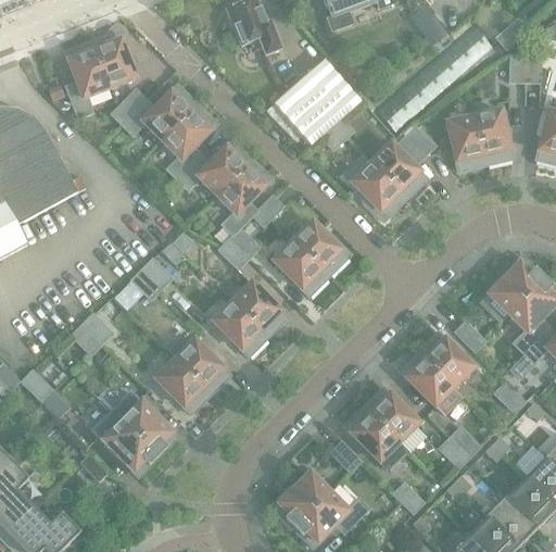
[(281,49),(269,21),(266,23),(256,0),(247,0),(243,1),(241,0),(236,0),(230,2),(228,8),(226,9),(241,46),(258,38),(265,55),(281,49)]
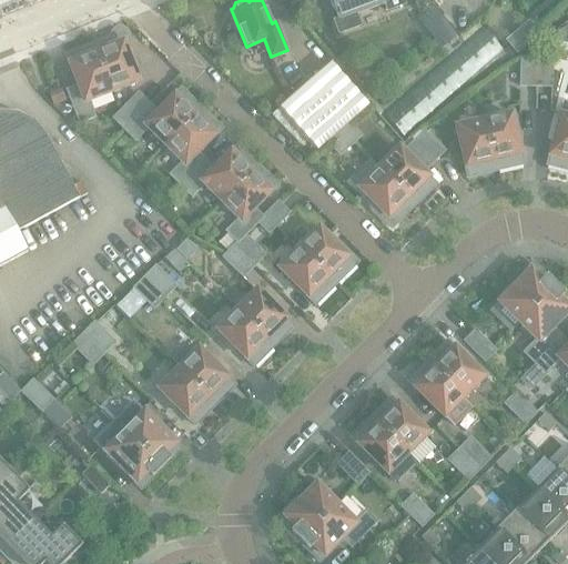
[(405,1),(404,0),(332,0),(338,17),(334,18),(338,31),(361,22),(356,11),(384,0),(387,8),(405,1)]
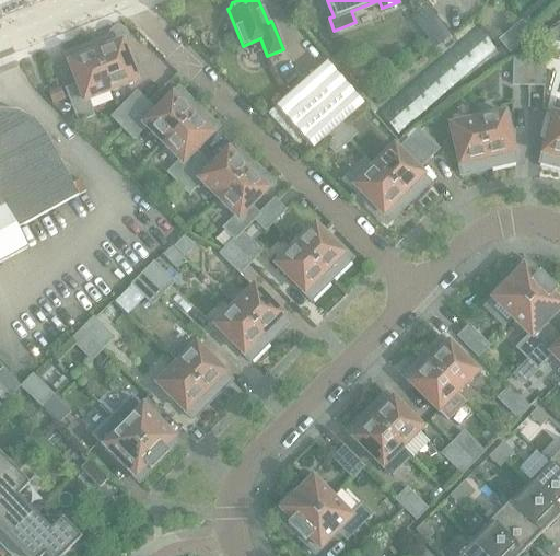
[(436,15),(429,4),(421,11),(429,21),(436,15)]
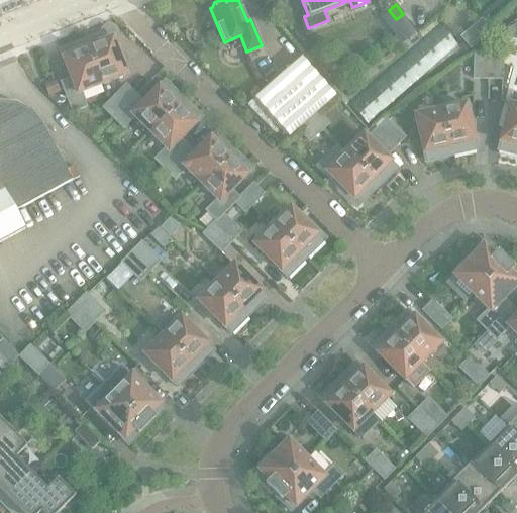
[(349,101),(369,124),(459,44),(440,21),(349,101)]
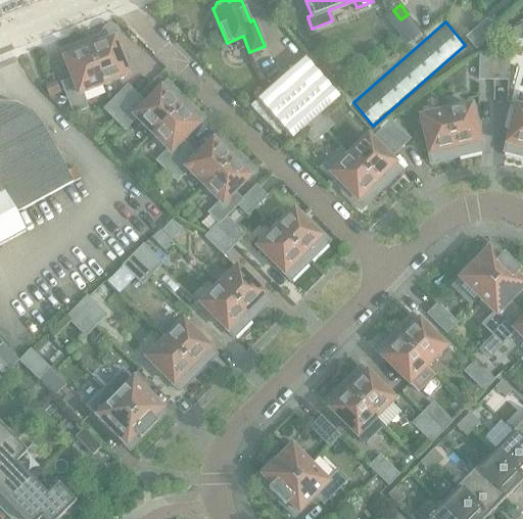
[(127,73),(112,39),(113,38),(116,36),(117,32),(116,29),(114,26),(111,25),(108,25),(105,26),(103,29),(102,32),(91,36),(92,39),(87,41),(86,38),(85,39),(102,83),(127,73)]
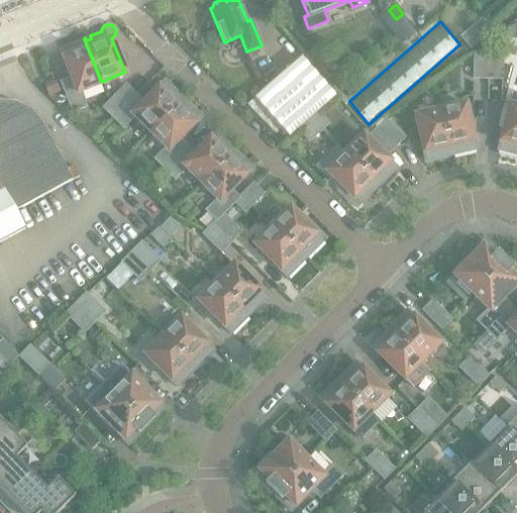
[(101,82),(84,38),(60,47),(63,56),(64,56),(73,81),(63,85),(72,109),(86,104),(80,90),(101,82)]
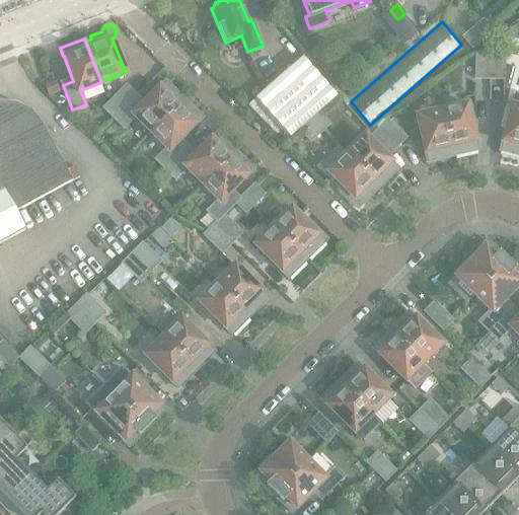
[(313,47),(304,55),(312,65),(321,57),(313,47)]
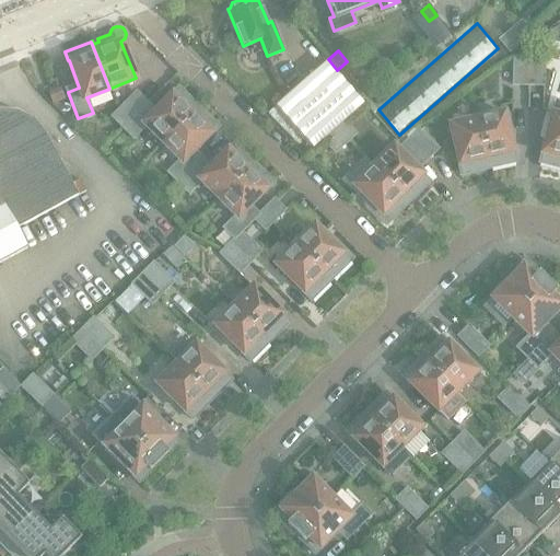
[(528,82),(528,55),(513,54),(513,82),(528,82)]
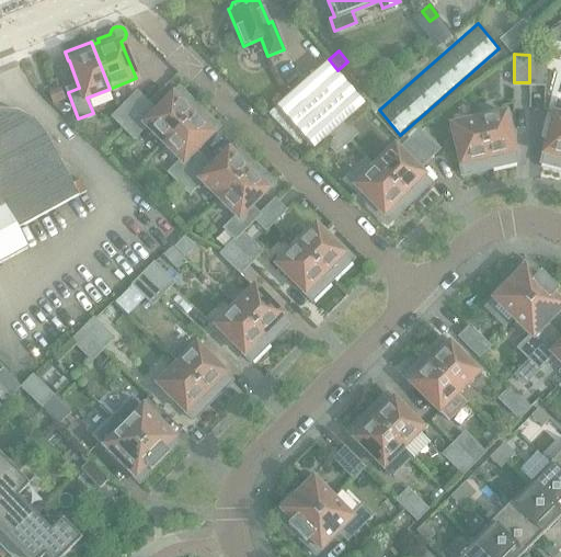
[(545,83),(545,55),(529,55),(529,82),(545,83)]
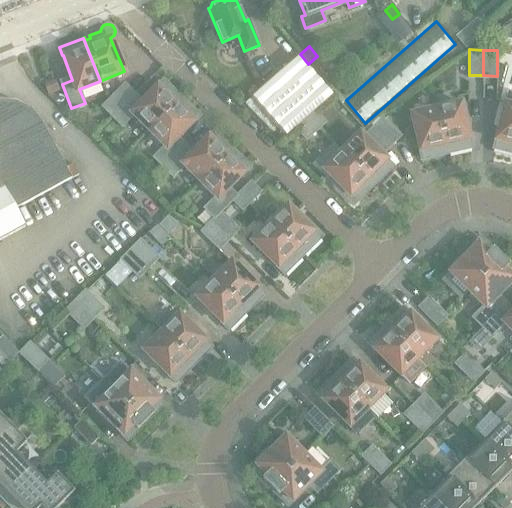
[(286,134),(332,94),(297,54),(251,95),(286,134)]
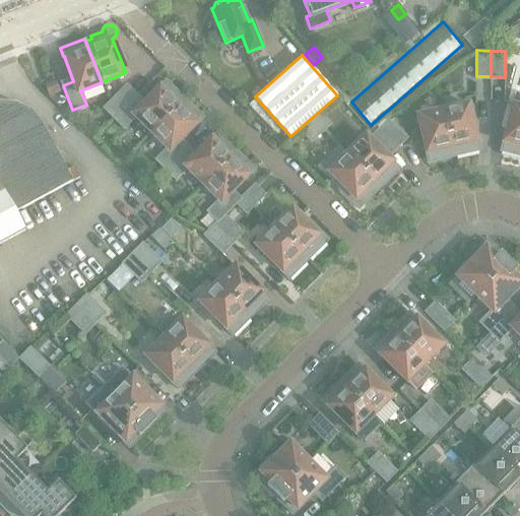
[(60,90),(55,78),(44,82),(49,95),(60,90)]
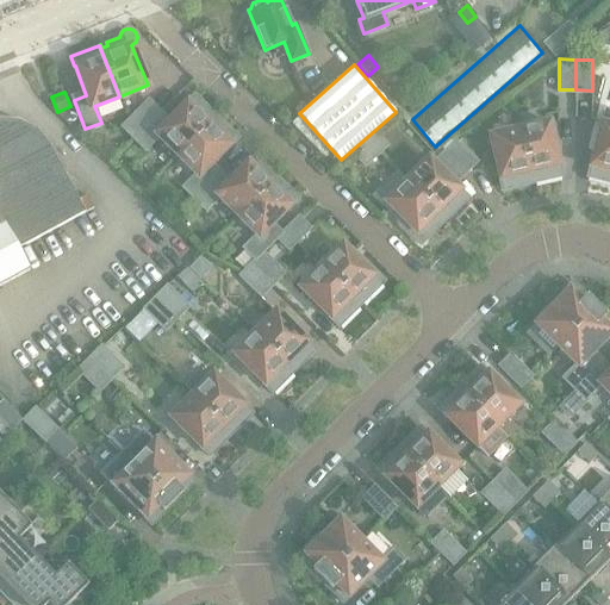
[(176,153),(216,114),(194,93),(187,100),(165,123),(155,114),(134,136),(145,148),(159,135),(176,153)]
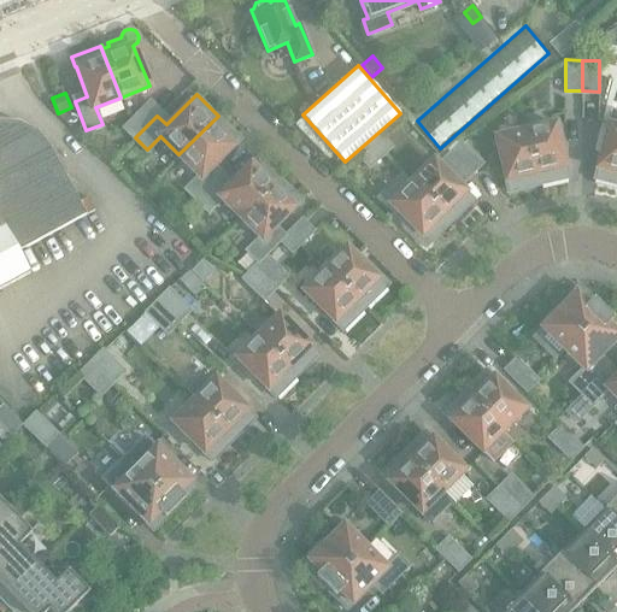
[(135,137),(157,116),(145,104),(123,125),(135,137)]
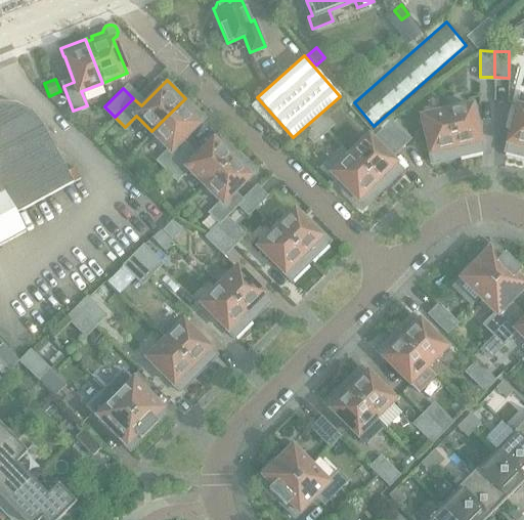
[(523,155),(523,92),(520,91),(507,141),(507,140),(505,149),(523,155)]
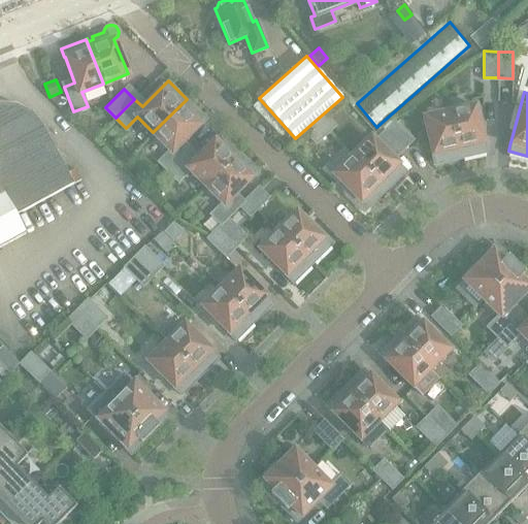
[(178,143),(198,124),(199,124),(205,118),(187,99),(153,132),(169,149),(158,160),(168,170),(187,152),(178,143)]
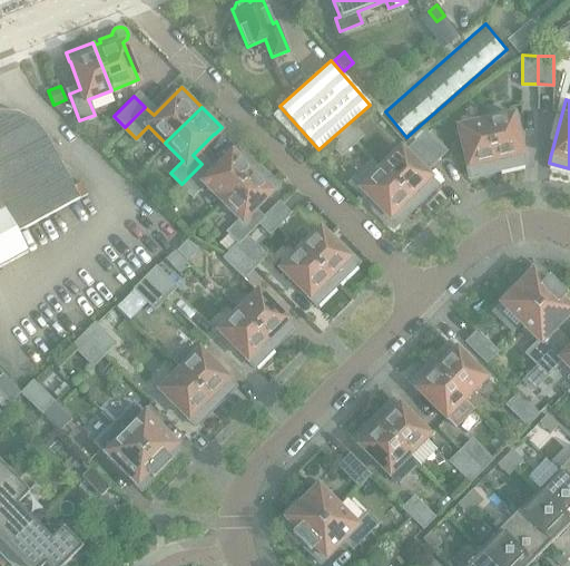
[(17,230),(79,195),(46,135),(42,129),(38,125),(33,120),(28,117),(22,114),(17,111),(10,110),(5,109),(0,109),(0,263),(27,249),(17,230)]
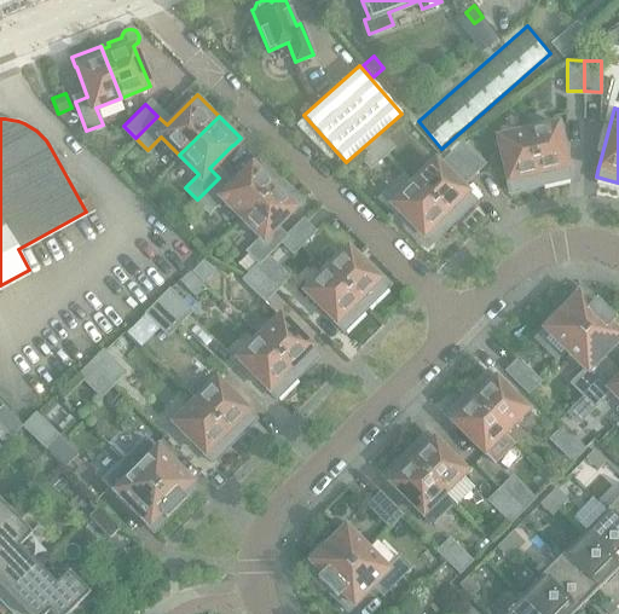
[(566,166),(559,133),(556,122),(527,128),(539,183),(570,175),(567,166),(566,166)]
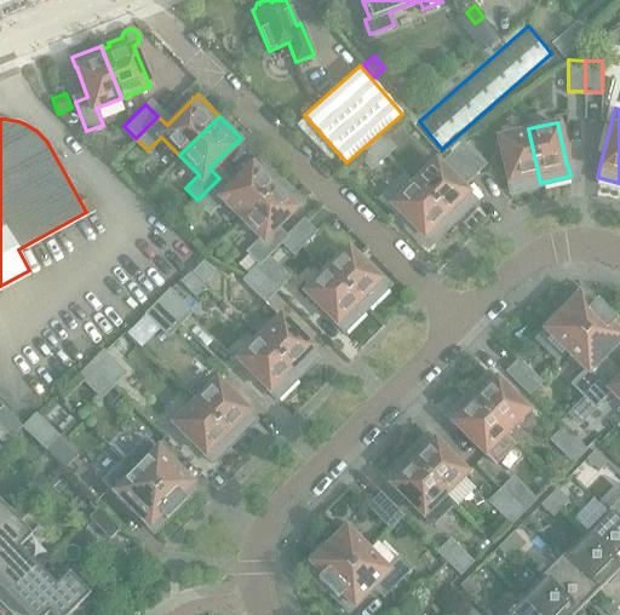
[(540,183),(528,128),(498,136),(507,179),(510,190),(540,183)]
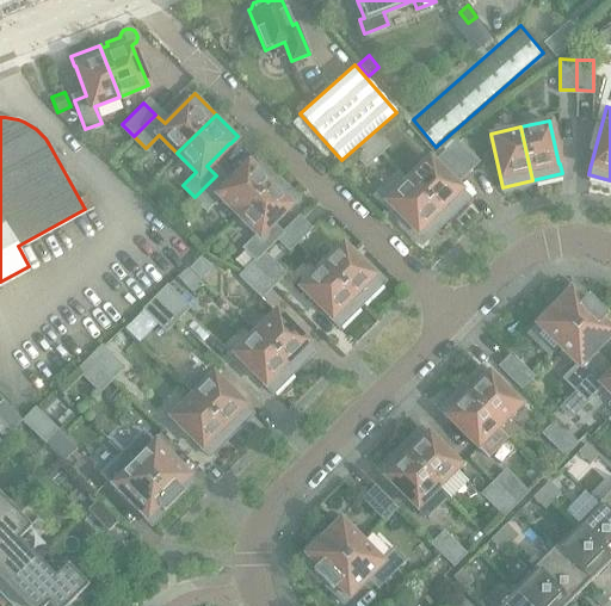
[(365,164),(388,143),(377,131),(355,152),(365,164)]
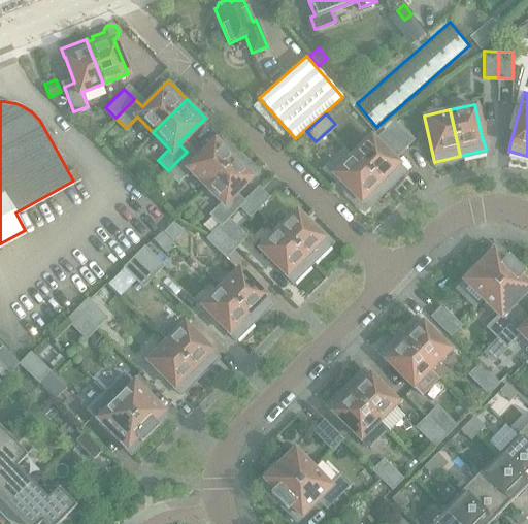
[(413,138),(394,120),(384,129),(402,149),(413,138)]
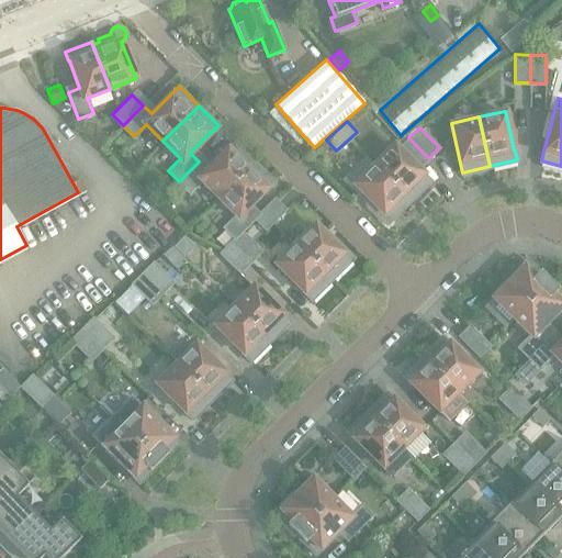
[(418,168),(428,158),(408,137),(398,148),(394,144),(374,164),(411,200),(412,199),(409,197),(413,192),(415,194),(430,180),(424,174),(418,168)]
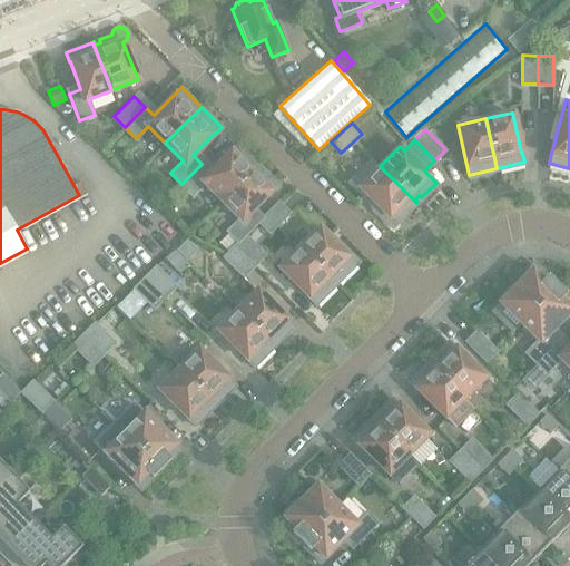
[(222,199),(258,164),(238,144),(231,150),(232,150),(210,172),(202,164),(182,184),(193,195),(204,183),(222,199)]
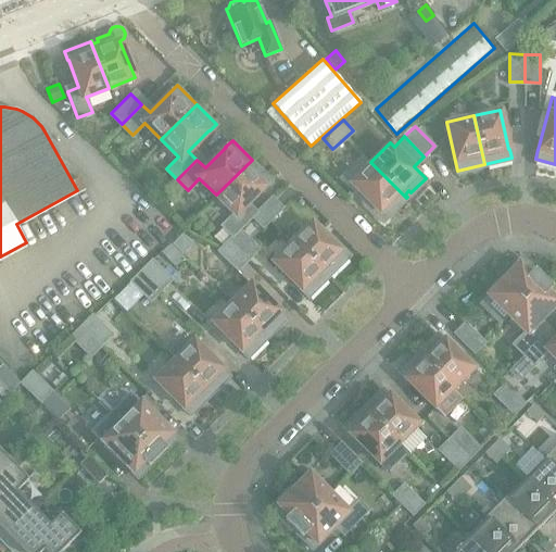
[(406,198),(370,162),(363,153),(342,174),(369,200),(367,202),(374,210),(377,208),(387,217),(406,198)]
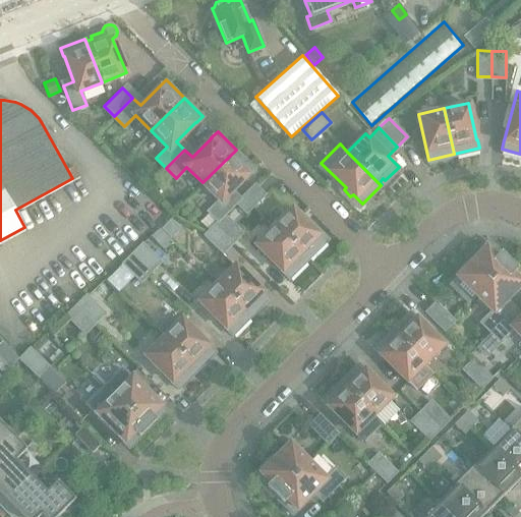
[(236,202),(228,193),(247,174),(254,168),(236,150),(203,182),(219,198),(208,210),(218,220),(225,213),(236,202)]
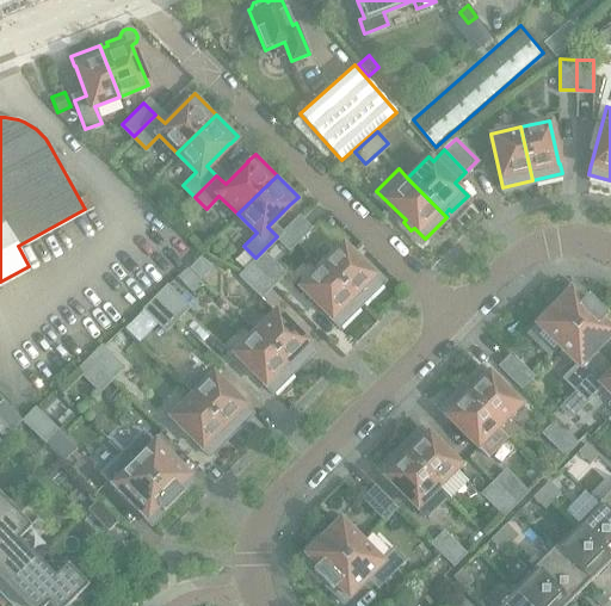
[(289,247),(310,226),(298,215),(277,236),(289,247)]
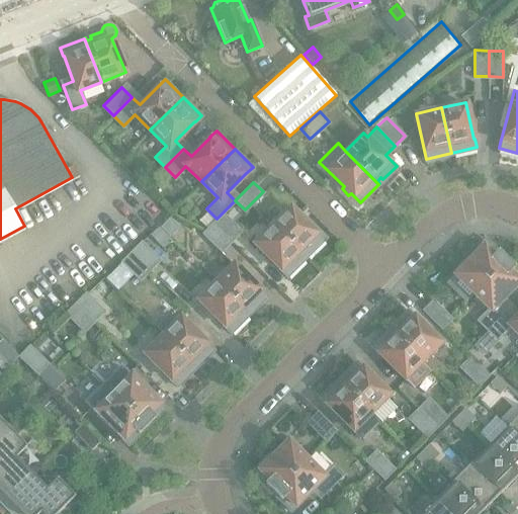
[(323,239),(314,230),(316,228),(309,221),(307,223),(290,206),(272,224),(306,257),(323,239)]
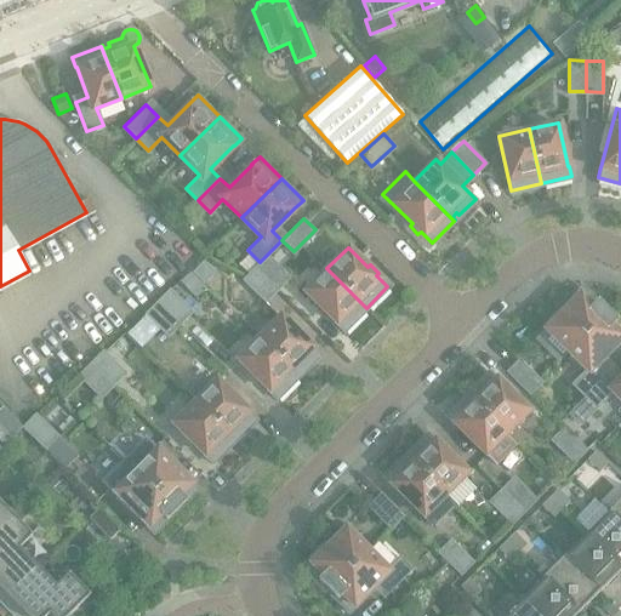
[(268,254),(260,262),(256,266),(278,287),(290,275),(268,254)]
